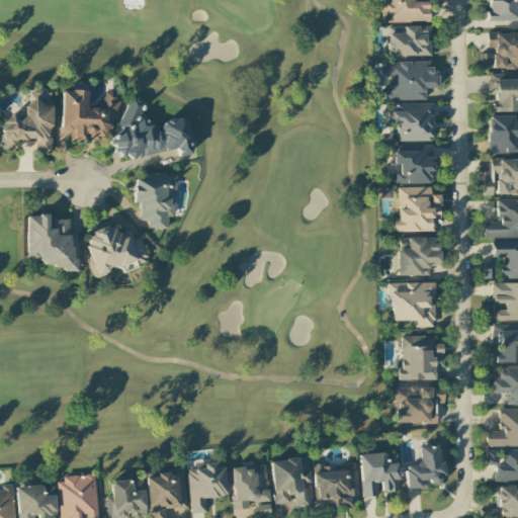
[(428,2),(415,2),(415,0),(379,0),(380,15),(385,15),(385,22),(428,22),(428,2)]
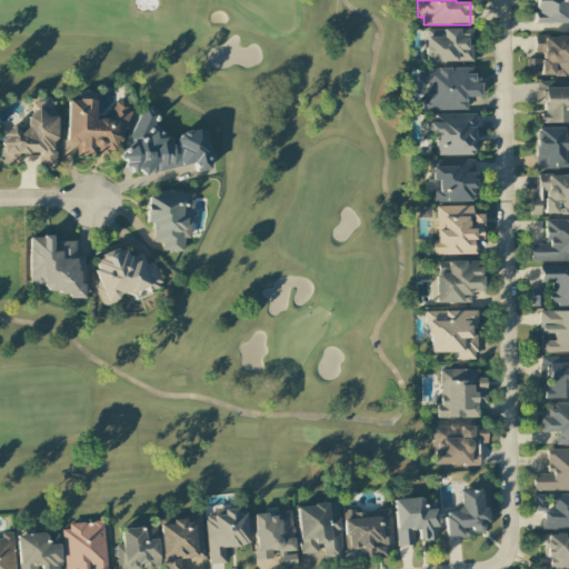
[(568,23),(568,0),(532,0),(533,23),(568,23)]
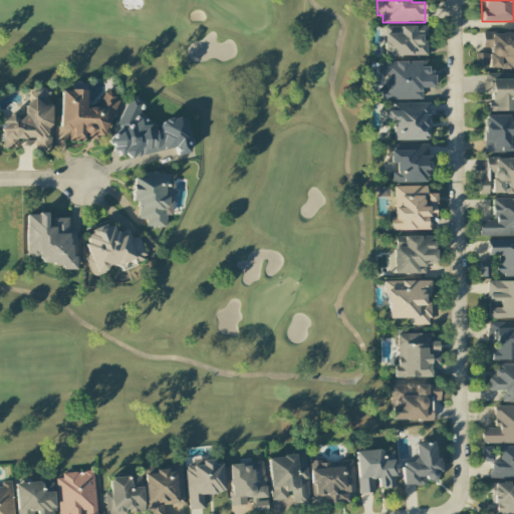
[(426,25),(383,26),(383,56),(427,55),(426,25)]
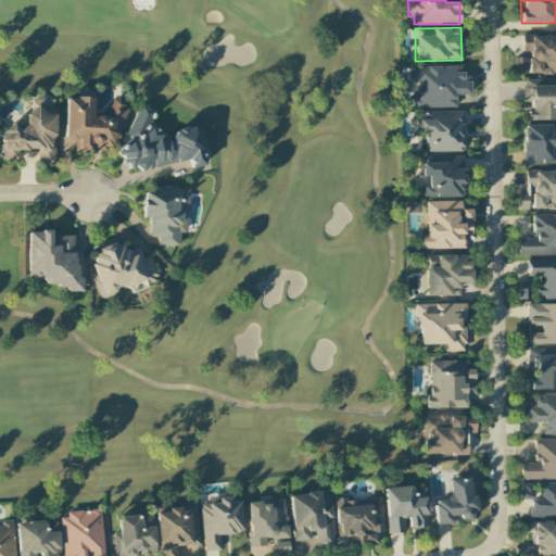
[(555,35),(521,36),(522,55),(519,55),(519,74),(555,73),(555,35)]
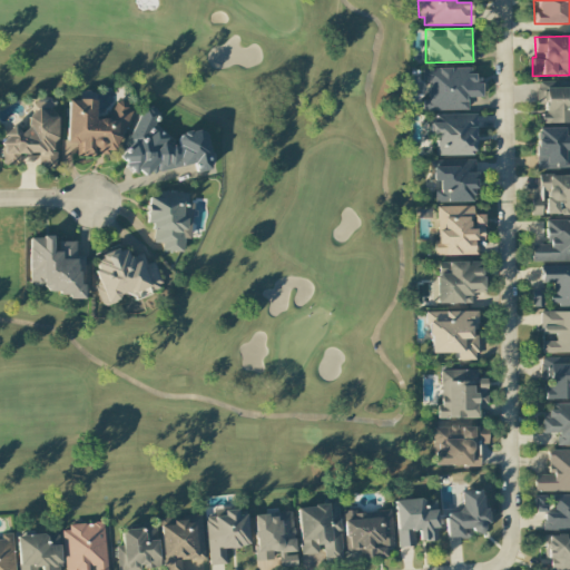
[(468,110),(468,98),(481,97),(481,77),(474,77),(474,67),(425,68),(425,100),(422,100),(423,111),(468,110)]
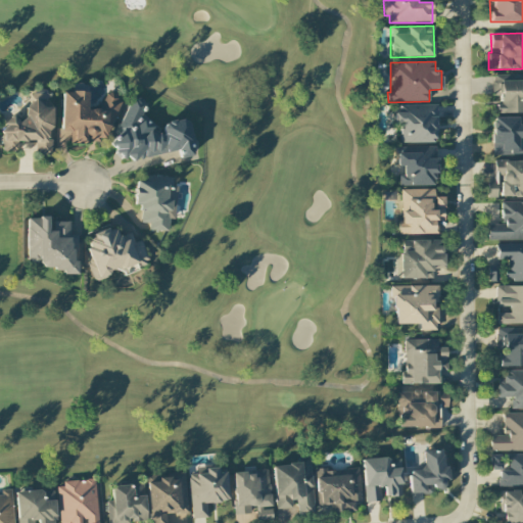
[(522,112),(522,80),(513,80),(513,75),(491,75),(491,95),(496,95),(496,113),(522,112)]
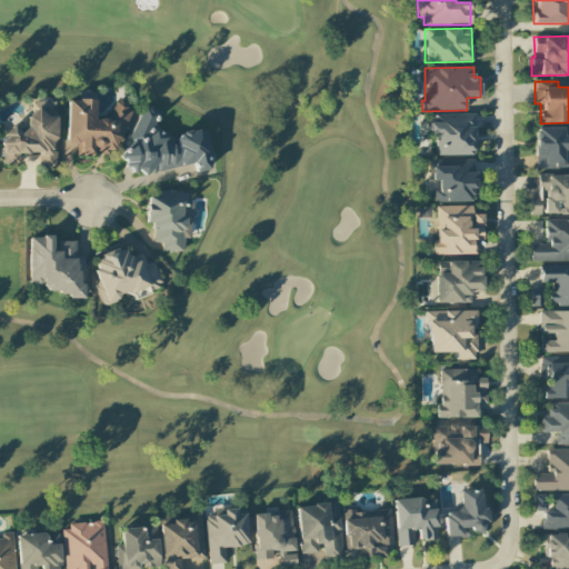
[(122,105),(111,105),(111,119),(93,118),(95,100),(66,99),(65,143),(75,143),(73,156),(93,157),(93,152),(121,152),(122,105)]
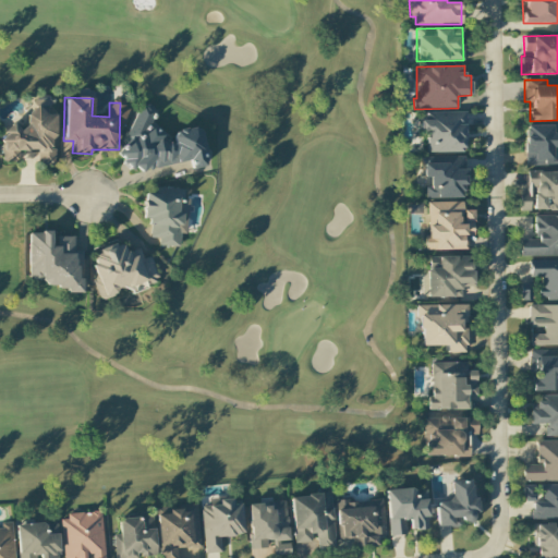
[(201,130),(194,128),(176,130),(165,131),(150,125),(154,113),(154,108),(138,101),(117,155),(122,157),(123,166),(131,169),(133,169),(137,170),(190,162),(191,169),(206,167),(201,130)]
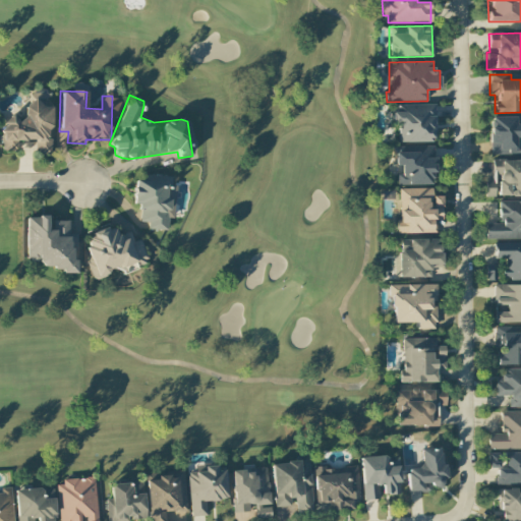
[(0,118),(2,149),(35,146),(36,153),(50,152),(48,128),(52,127),(51,107),(40,108),(39,99),(24,100),(25,116),(7,118),(7,112),(0,113),(0,118)]
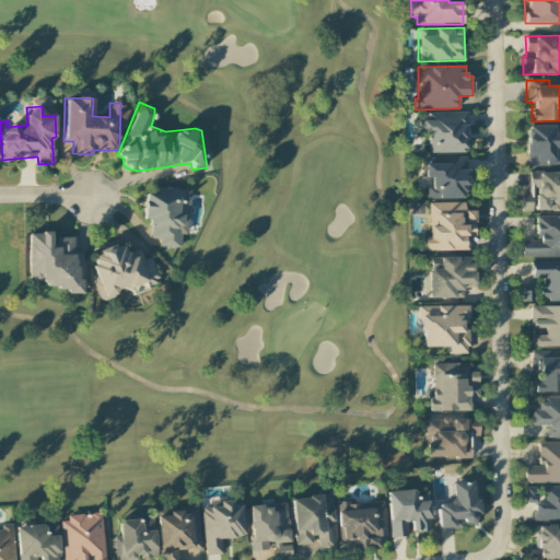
[(466,112),(424,113),(426,153),(466,152),(466,112)]
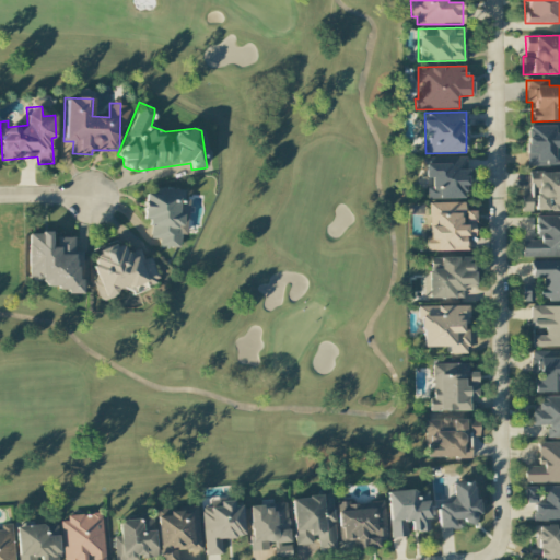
[(525,165),(559,165),(559,133),(552,133),(552,126),(525,126),(525,165)]
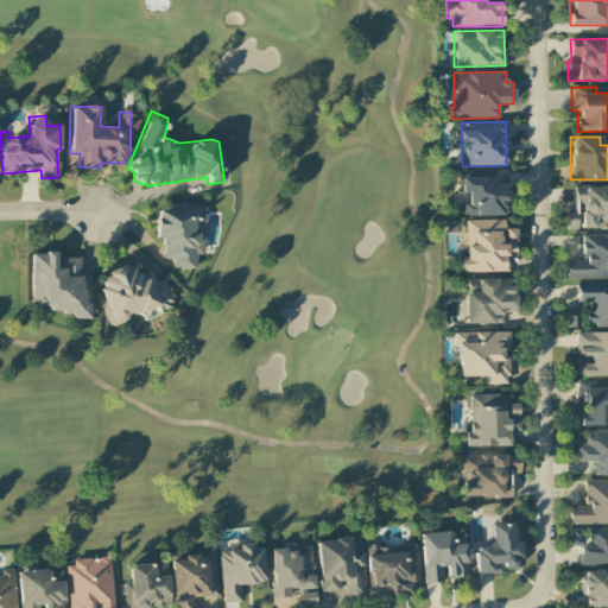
[(461,171),(461,194),(464,194),(466,216),(506,215),(505,170),(461,171)]
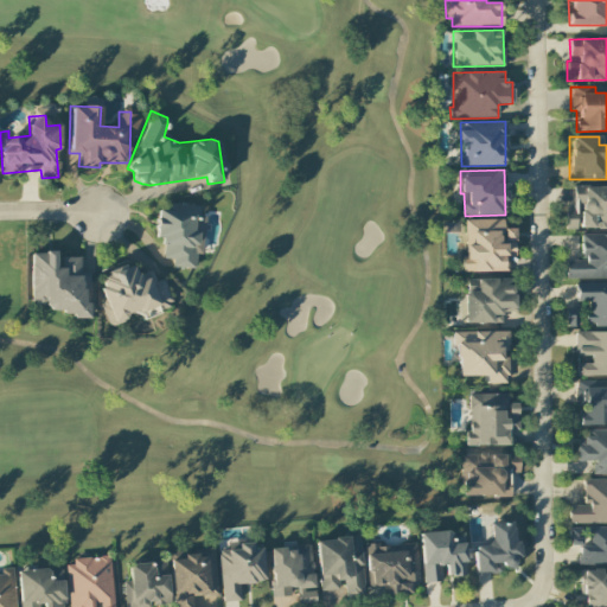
[(564,210),(564,228),(606,228),(606,186),(573,186),(573,210),(564,210)]
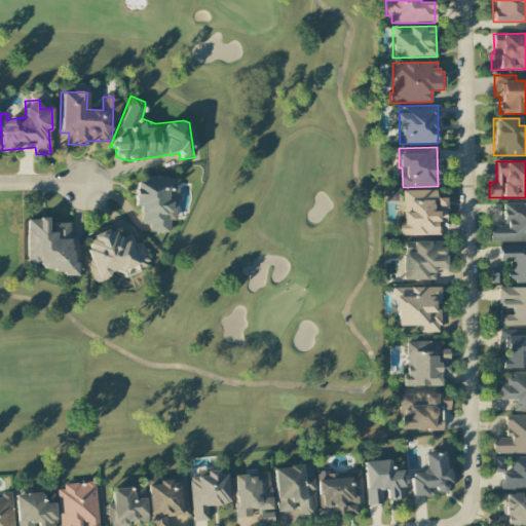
[(134,182),(136,205),(140,205),(141,224),(149,224),(150,232),(170,231),(168,221),(180,220),(178,187),(174,187),(173,177),(146,179),(147,182),(134,182)]
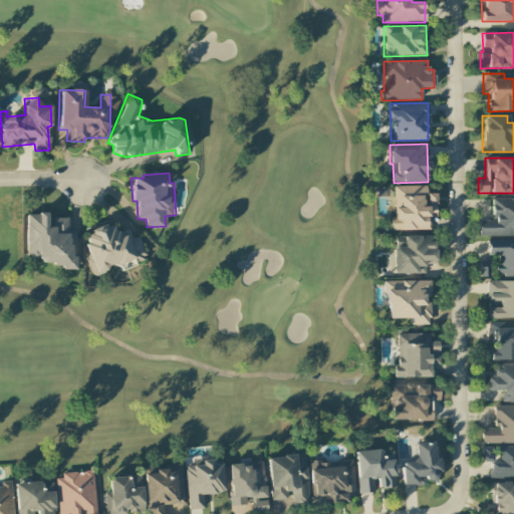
[(393,231),(430,230),(430,217),(436,217),(436,193),(426,193),(426,186),(392,187),(393,231)]
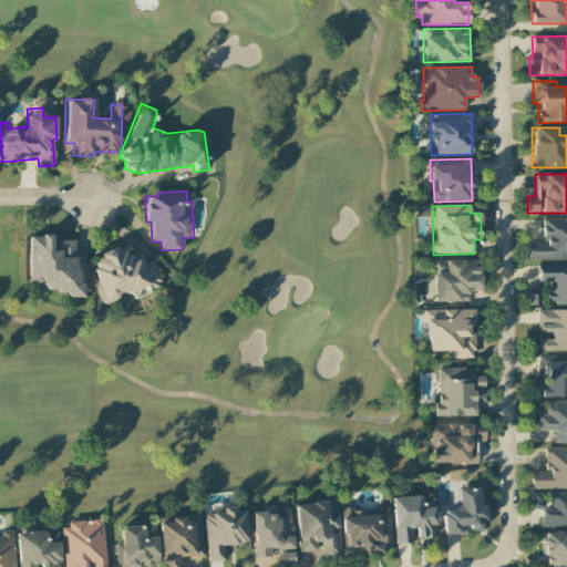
[(566,218),(542,219),(542,244),(527,244),(527,261),(566,259),(566,218)]
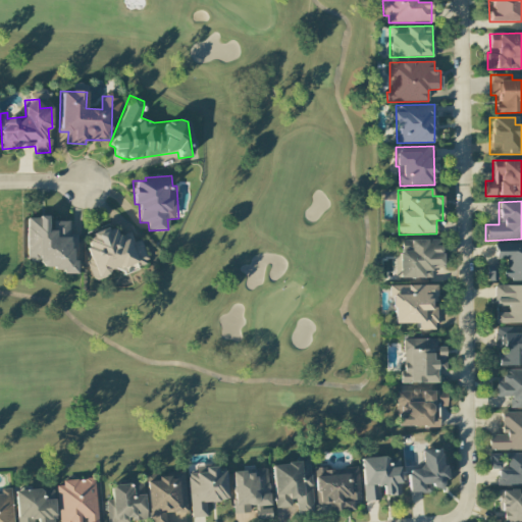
[(25,217),(28,261),(40,260),(40,267),(53,267),(54,273),(76,272),(76,260),(75,235),(69,235),(68,220),(54,221),(54,230),(47,230),(47,216),(25,217)]
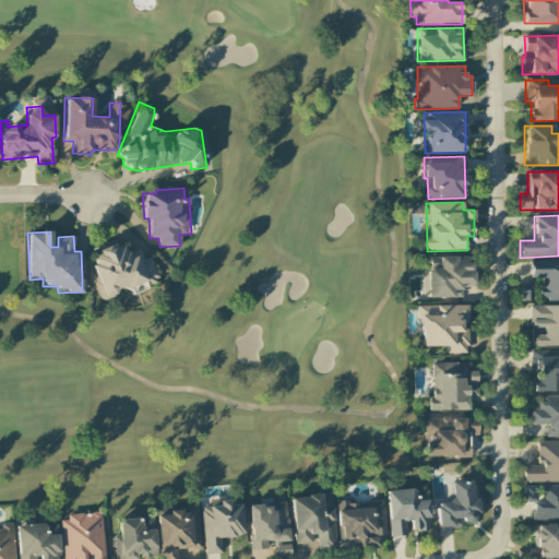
[(102,300),(117,296),(116,292),(157,278),(151,257),(142,259),(139,249),(125,253),(121,242),(86,253),(102,300)]
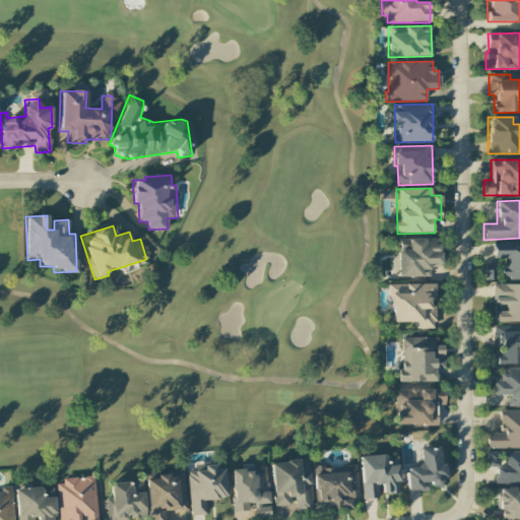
[(429,277),(429,267),(439,267),(439,239),(397,239),(397,277),(429,277)]
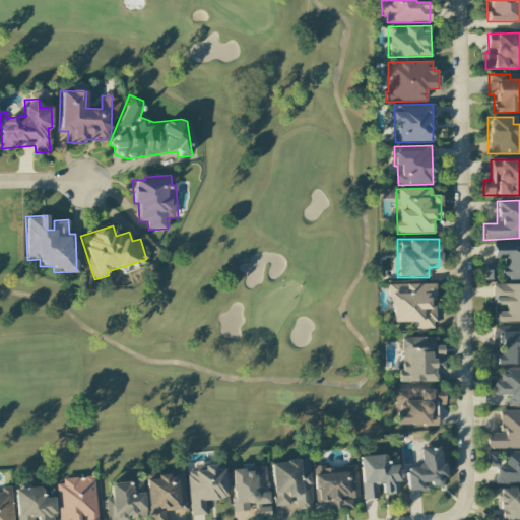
[(519,279),(519,242),(496,243),(497,280),(519,279)]
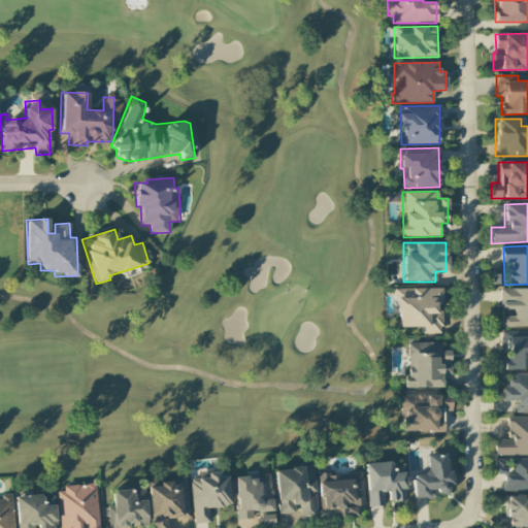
[(441,288),(395,289),(396,327),(421,327),(421,334),(441,334),(440,307),(441,307),(441,288)]
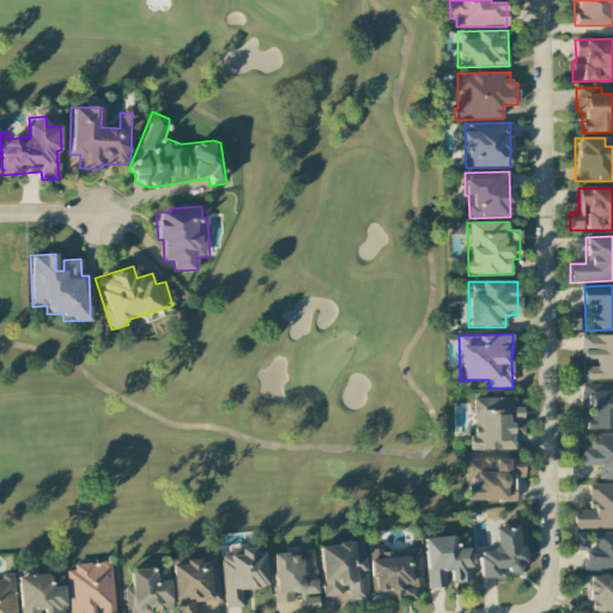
[(582,381),(612,380),(612,334),(581,335),(581,358),(596,358),(596,366),(581,366),(582,381)]
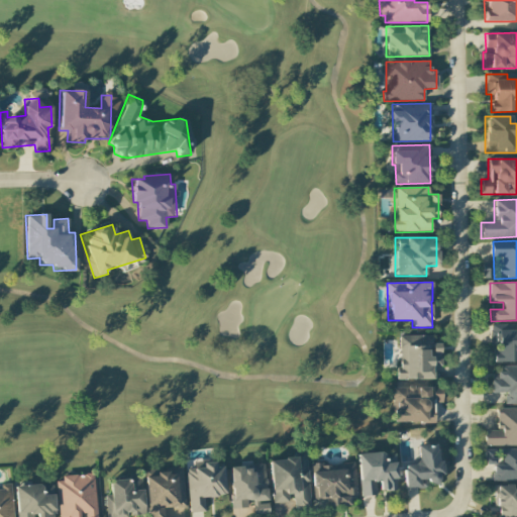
[(516,326),(490,327),(491,363),(516,362),(516,326)]
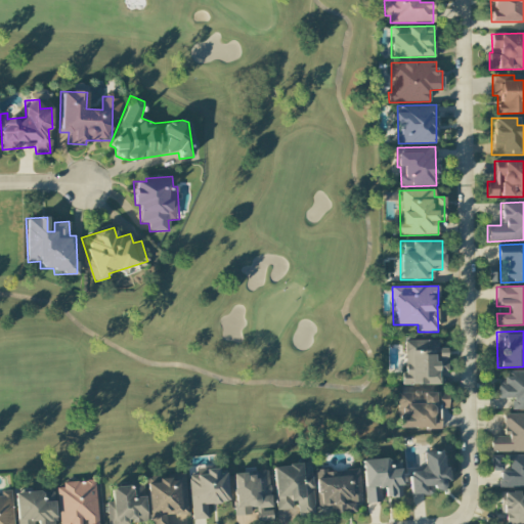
[(440,384),(439,372),(446,372),(446,348),(437,348),(437,340),(402,340),(403,385),(440,384)]
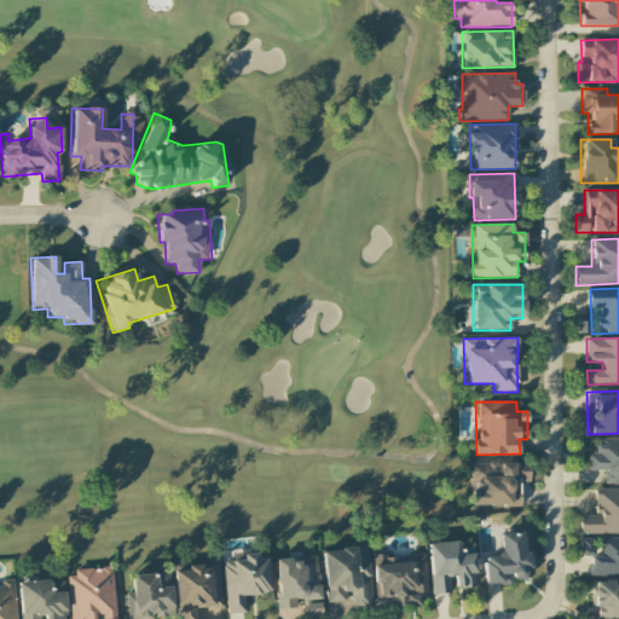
[(603,484),(618,484),(618,437),(595,438),(595,455),(586,455),(586,470),(603,470),(603,484)]
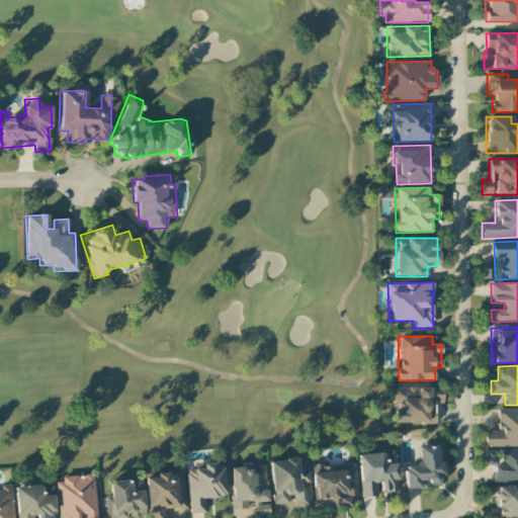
[(442,387),(393,387),(393,423),(434,423),(434,404),(442,404),(442,387)]
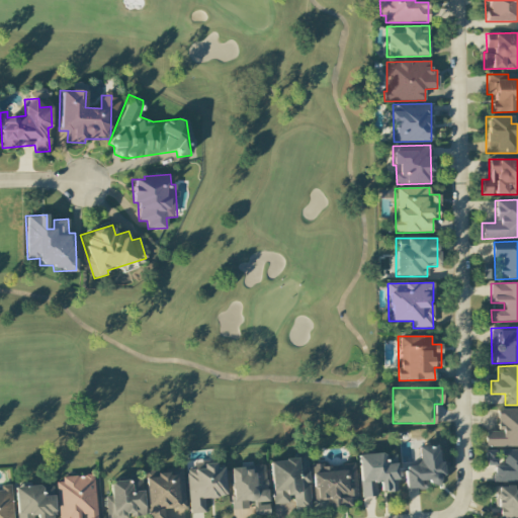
[(517,408),(497,409),(497,431),(485,431),(484,446),(517,446),(517,408)]
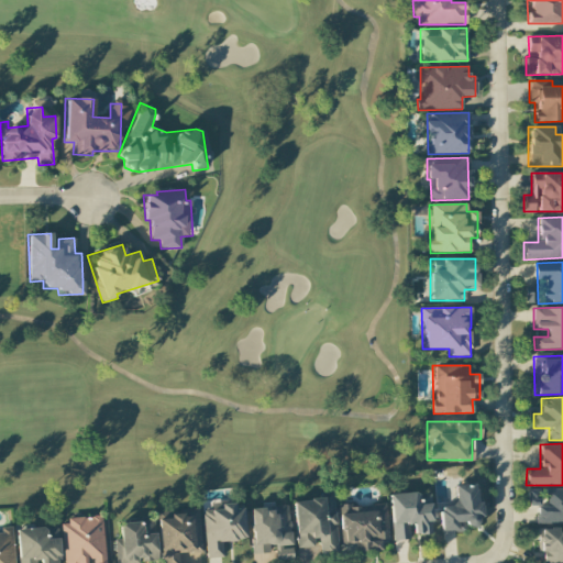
[(440,532),(477,529),(476,517),(482,517),(481,500),(476,500),(475,484),(453,485),(454,506),(439,507),(440,532)]
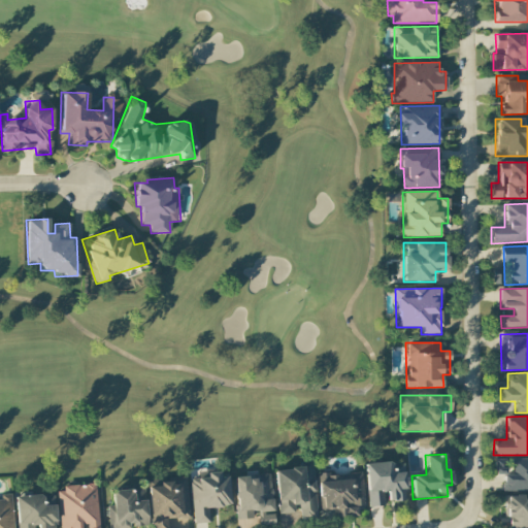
[(527,458),(494,459),(494,474),(502,474),(502,490),(527,490),(527,458)]
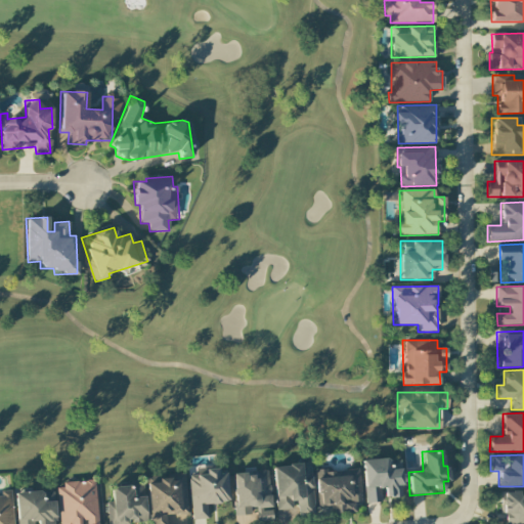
[(362,460),(364,503),(383,501),(383,498),(402,497),(400,459),(362,460)]
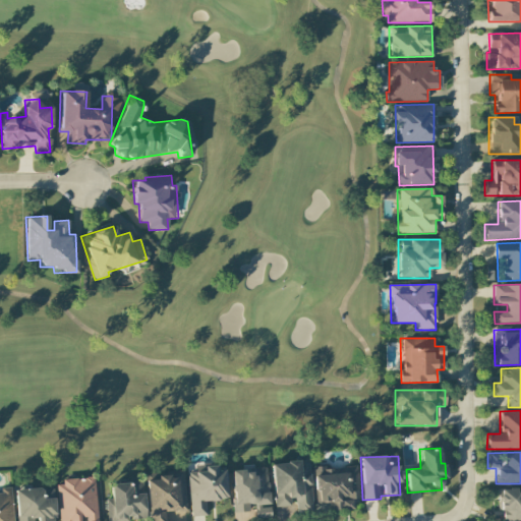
[(273,507),(293,506),(294,513),(310,512),(308,460),(272,462),(273,507)]
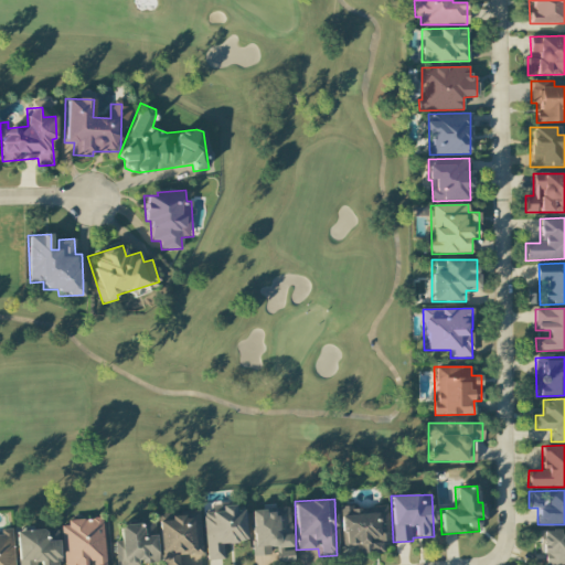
[(205,561),(224,560),(223,543),(245,542),(244,510),(234,510),(234,505),(220,505),(221,511),(203,512),(205,561)]
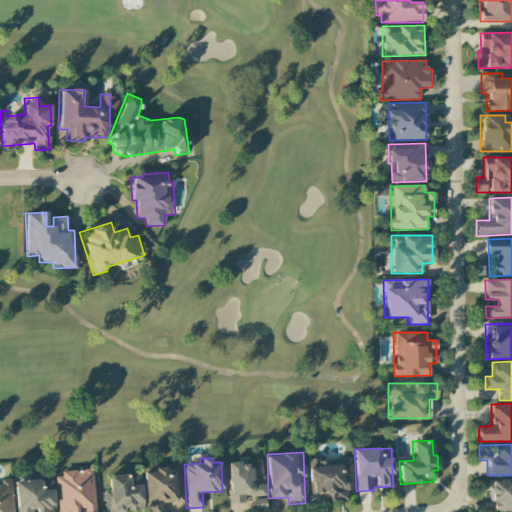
[(346,501),(345,491),(352,490),(351,458),(308,460),(309,496),(322,495),(323,502),(346,501)]
